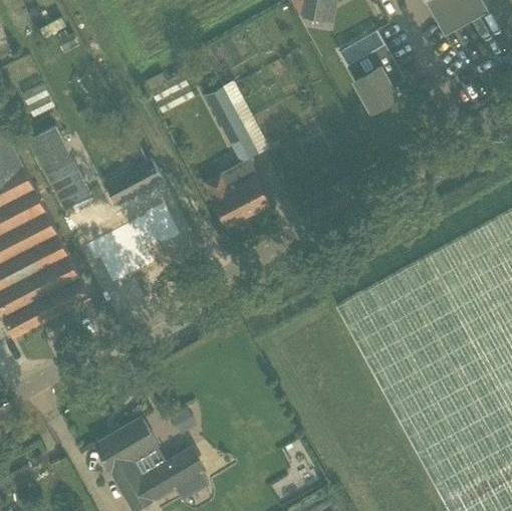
[(305,0),(302,19),(320,22),(324,0),(305,0)]
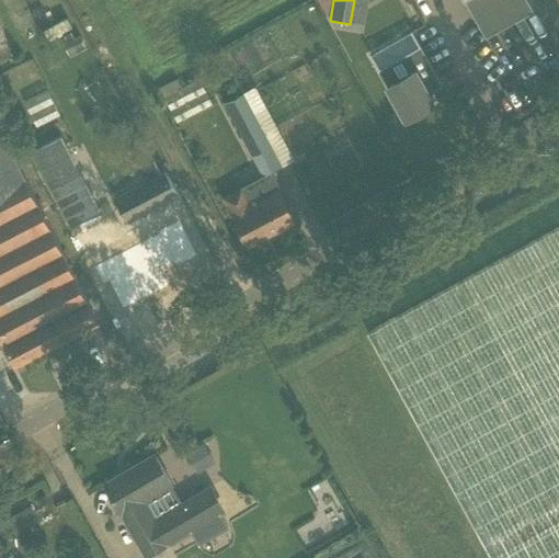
[(458,0),(460,2),(468,19),(480,42),(511,26),(533,14),(524,0),(458,0)]
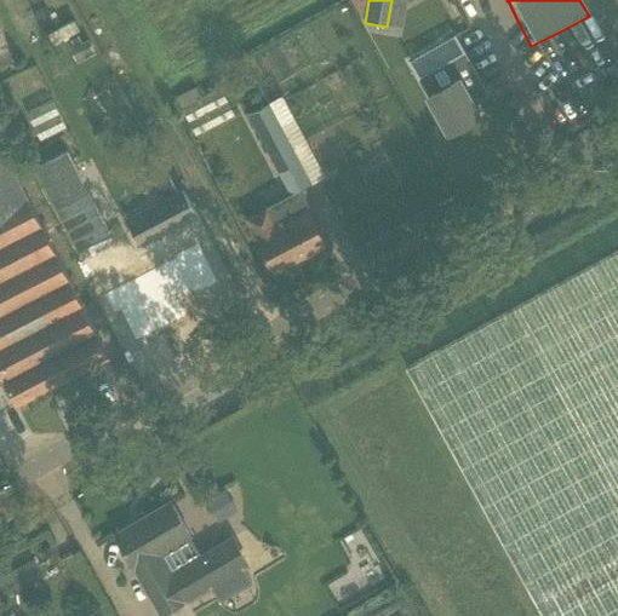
[(72,23),(46,36),(52,47),(78,34),(72,23)]
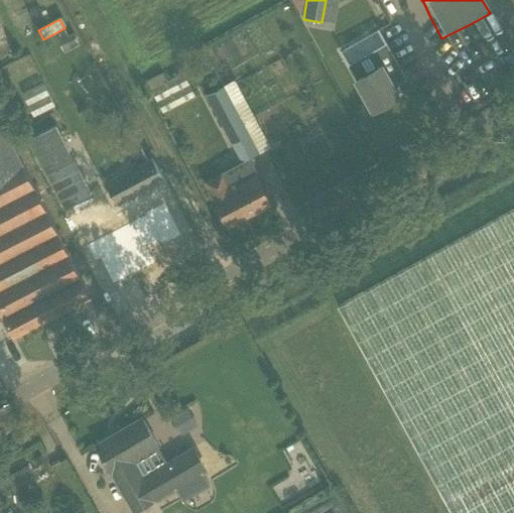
[(0,49),(8,45),(0,29),(0,49)]
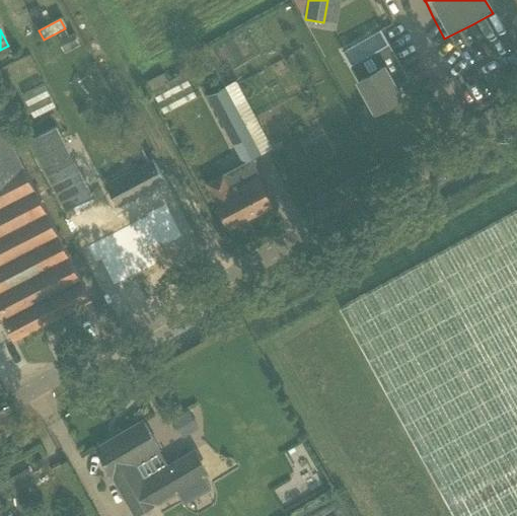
[(64,56),(79,49),(72,35),(67,39),(60,42),(57,44),(64,56)]
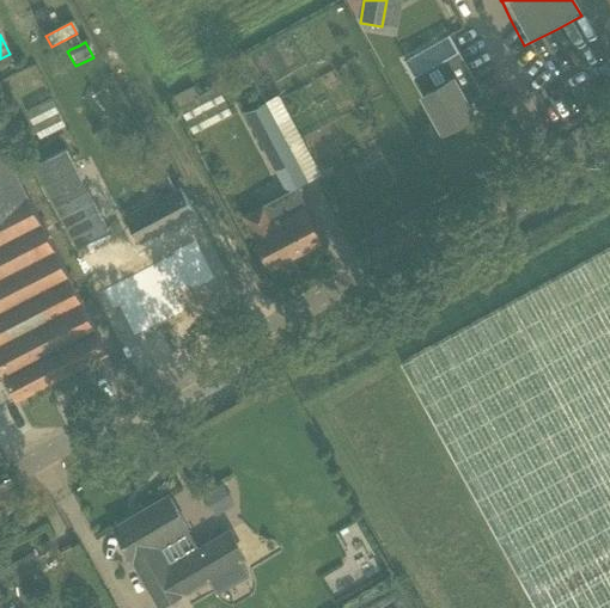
[(464,100),(480,92),(458,54),(413,80),(424,98),(422,98),(443,133),(473,116),(464,100)]
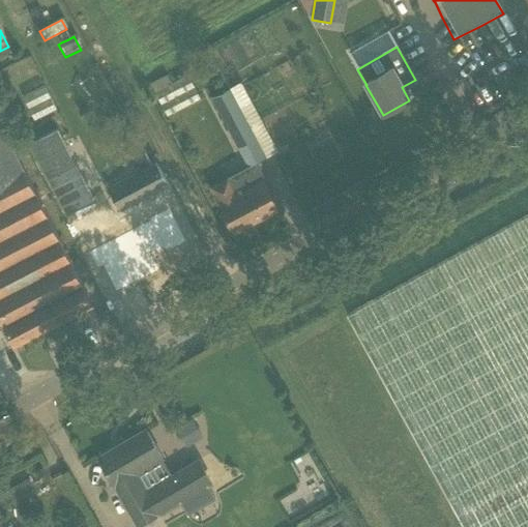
[(187,76),(170,84),(166,77),(149,84),(165,116),(199,99),(187,76)]
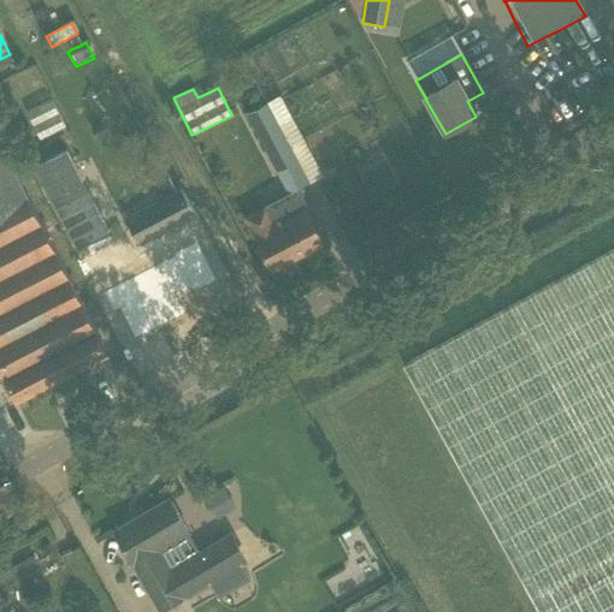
[(39,140),(63,126),(49,101),(25,114),(39,140)]
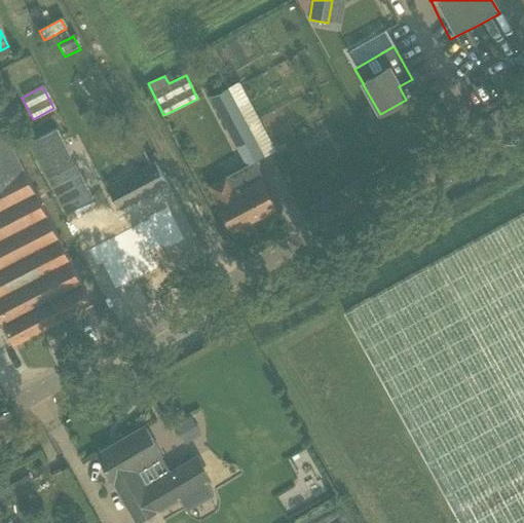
[(245,169),(272,153),(250,111),(241,116),(228,88),(208,98),(245,169)]
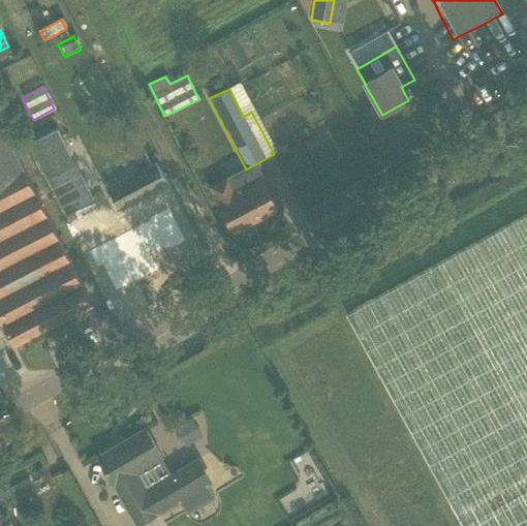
[(0,321),(13,348),(92,308),(0,127),(0,321)]
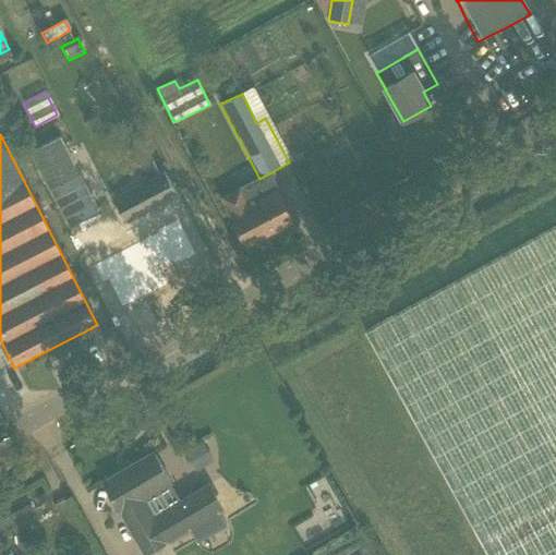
[(161,172),(111,200),(125,226),(177,198),(161,172)]
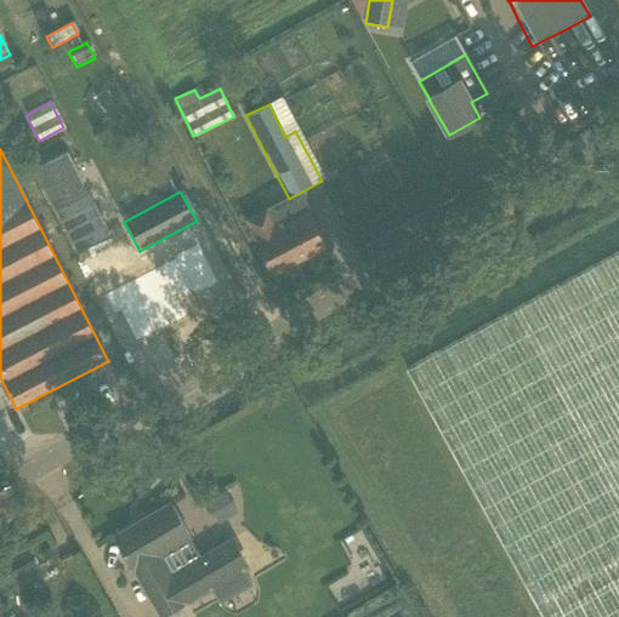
[(244,221),(272,275),(325,247),(305,209),(282,221),(287,229),(278,234),(266,210),(244,221)]
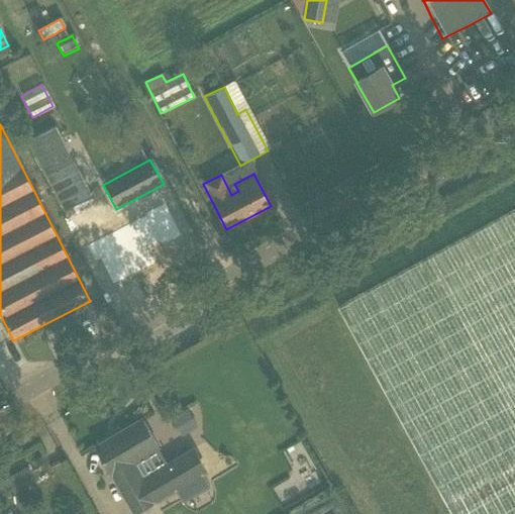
[(84,249),(93,267),(98,264),(111,290),(153,268),(147,255),(160,249),(160,250),(181,239),(164,206),(142,217),(143,218),(84,249)]
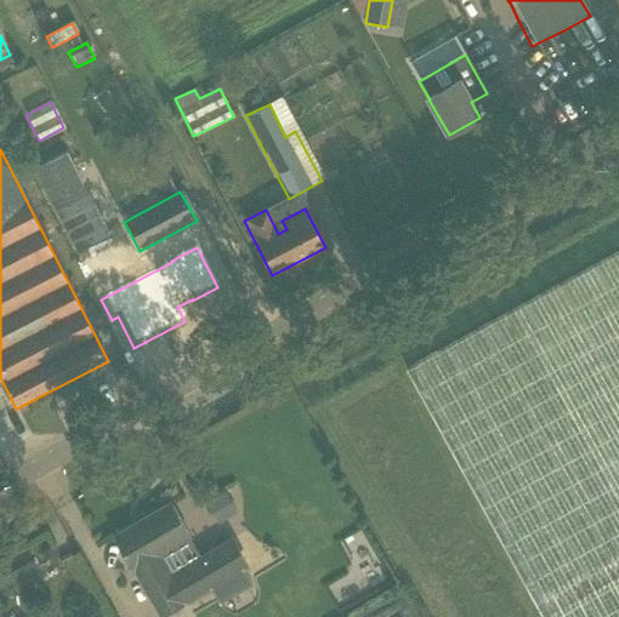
[(618,616),(618,252),(404,371),(540,616),(618,616)]
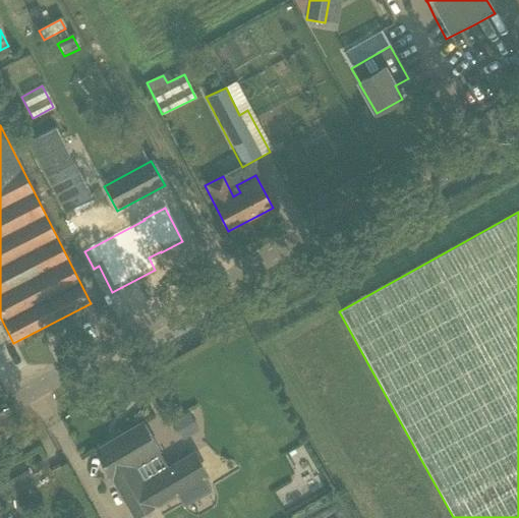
[(172,423),(182,442),(198,433),(188,414),(172,423)]
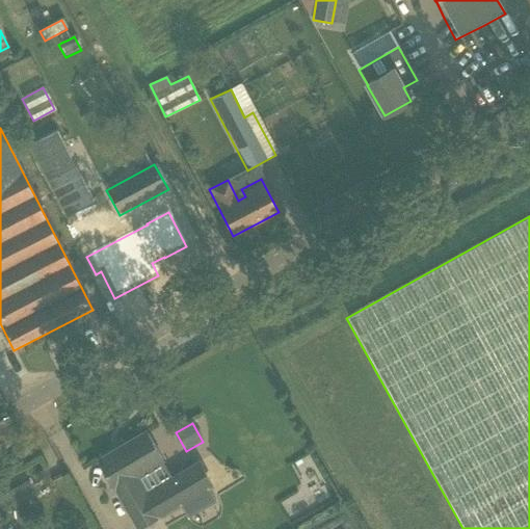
[(147,495),(136,477),(162,463),(144,434),(98,461),(114,491),(136,528),(141,528),(158,519),(157,517),(209,486),(196,465),(147,495)]
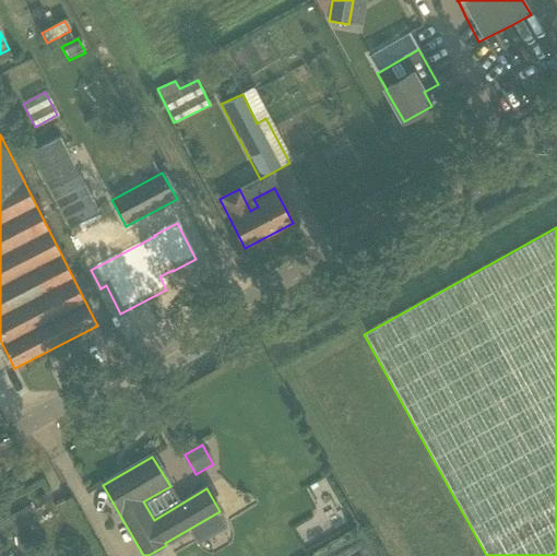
[(47,494),(35,500),(39,508),(51,501),(47,494)]
